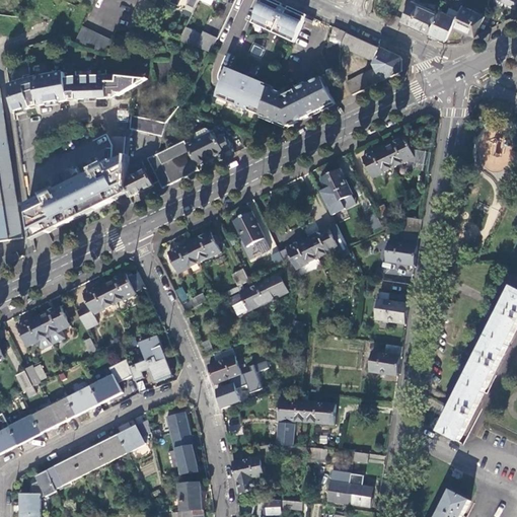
[(142,27),(153,3),(146,0),(138,0),(126,26),(142,27)]
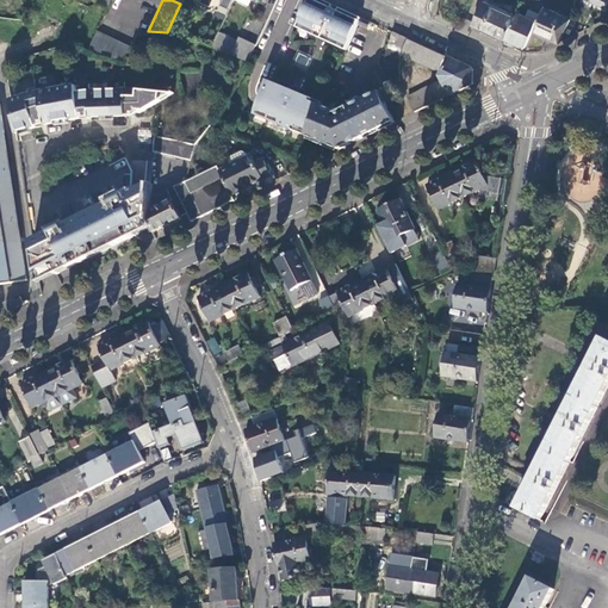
[(305,0),(296,22),(317,31),(316,36),(320,26),(327,30),(323,38),(323,39),(326,35),(347,44),(357,24),(358,19),(316,0),(305,0)]
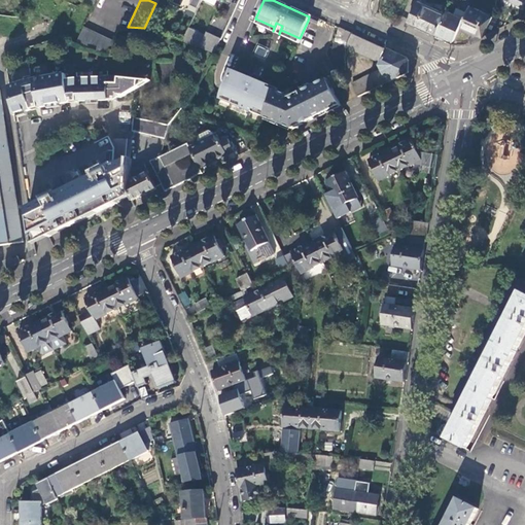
[(433,32),(444,11),(419,0),(414,0),(406,19),(433,32)]
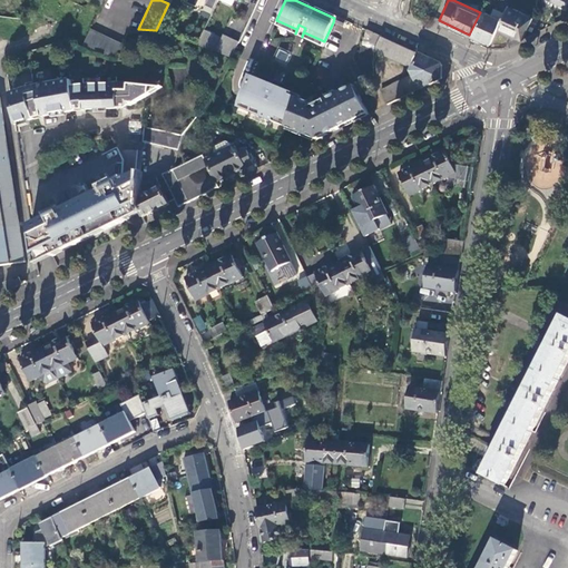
[(503,45),(521,38),(531,17),(506,5),(499,18),(495,27),(509,33),(503,45)]
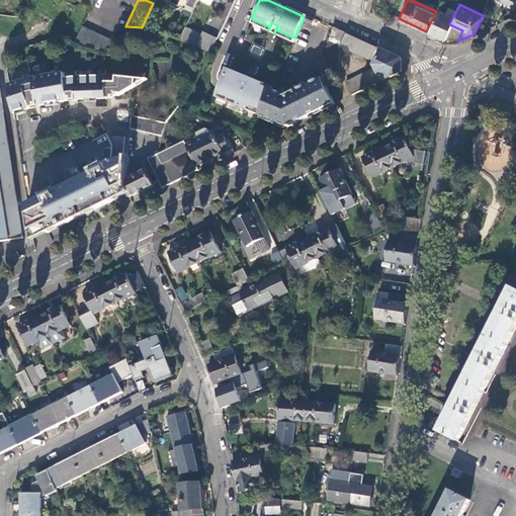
[(453,16),(437,9),(436,11),(426,31),(442,39),(449,24),(453,16)]
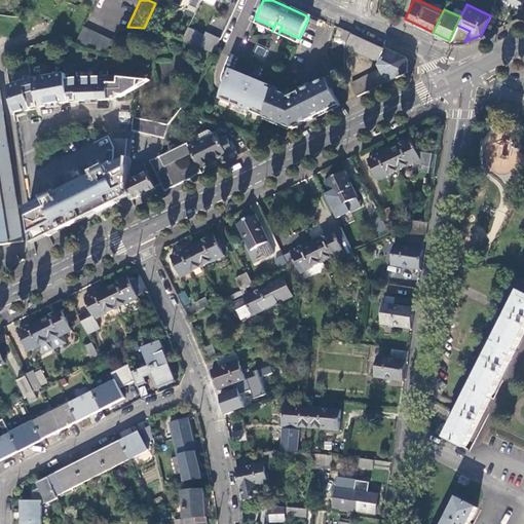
[(319,19),(310,13),(308,16),(307,21),(315,25),(319,19)]
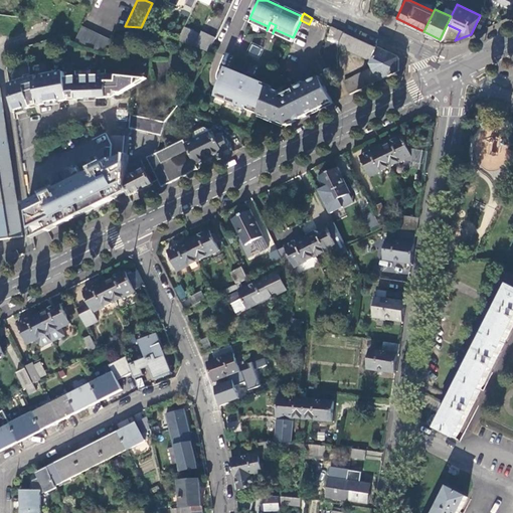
[(248,21),(267,30),(268,26),(249,18),(248,21)]
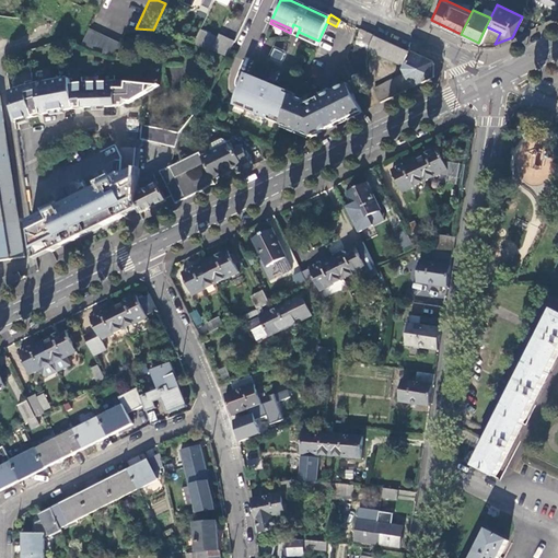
[(290,33),(297,35),(300,27),(293,24),(290,33)]
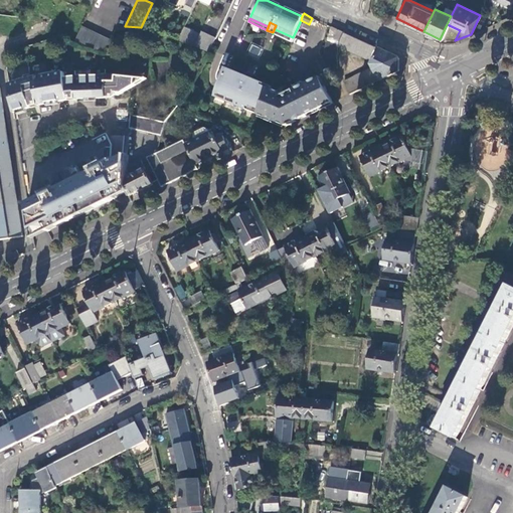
[(109,38),(80,25),(73,40),(103,51),(109,38)]
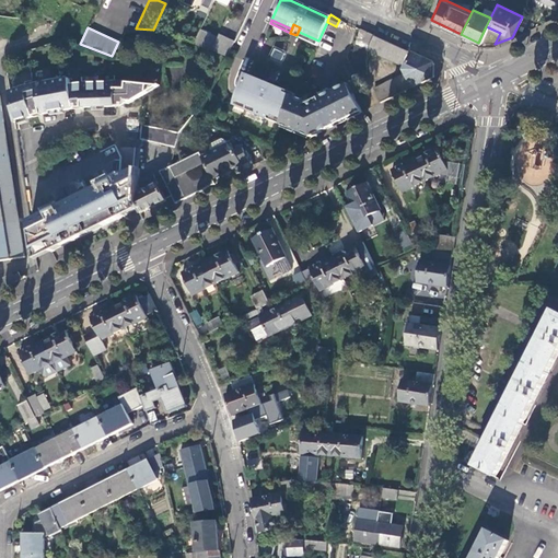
[(199,28),(197,32),(192,44),(199,46),(201,47),(208,33),(199,28)]
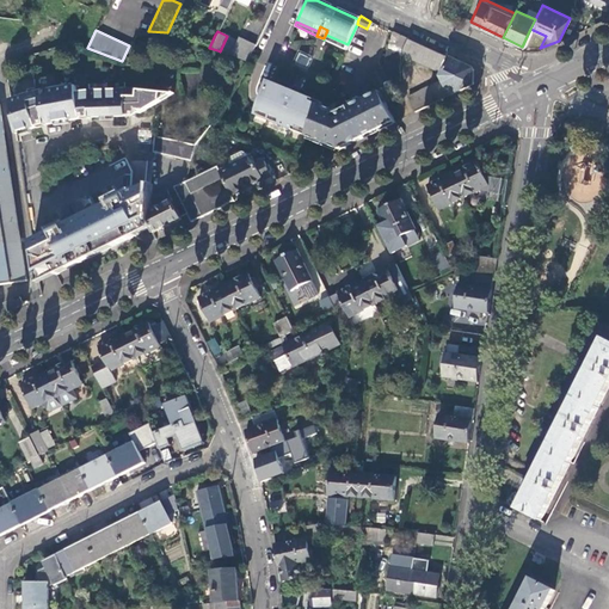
[(444,54),(391,31),(387,43),(386,48),(383,63),(383,68),(383,73),(398,79),(400,53),(437,71),(442,60),(444,54)]
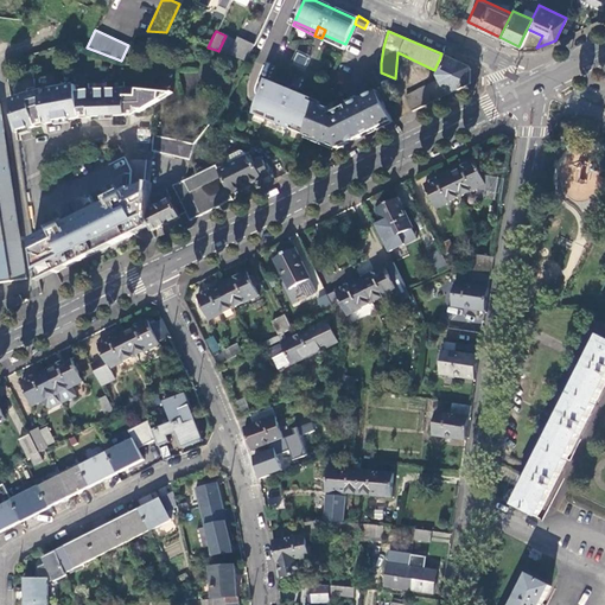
[(322,39),(343,49),(345,44),(324,34),(322,39)]
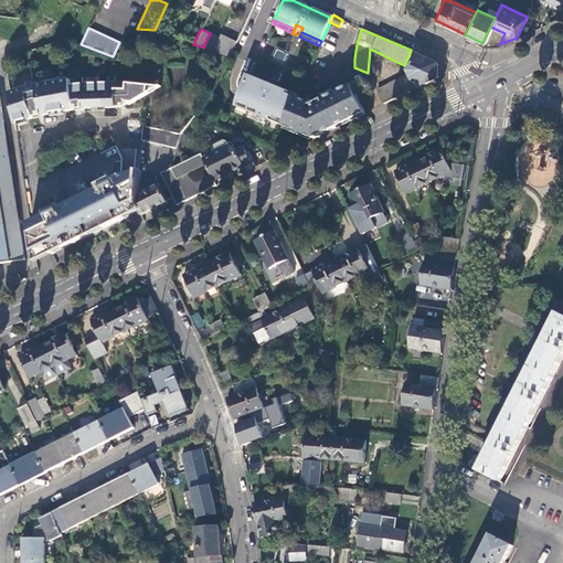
[(218,36),(210,33),(203,48),(212,51),(218,36)]
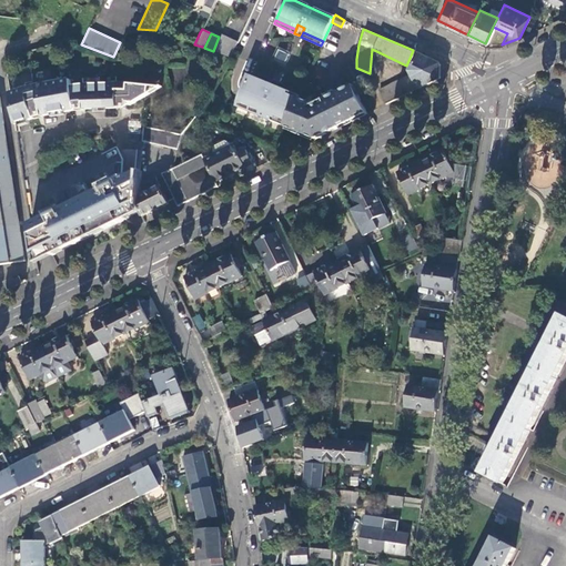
[(230,57),(236,41),(221,34),(219,37),(213,51),(230,57)]
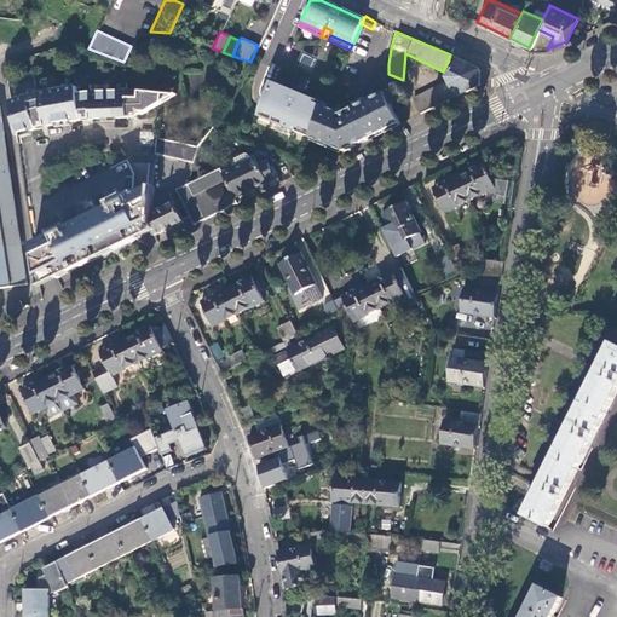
[(298,64),(309,70),(315,58),(310,57),(310,56),(303,52),(299,61),(300,61),(298,64)]
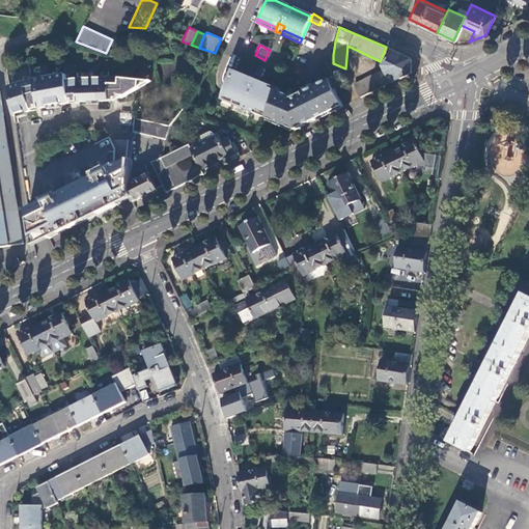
[(410,58),(389,49),(383,65),(384,68),(390,81),(410,71),(410,58)]
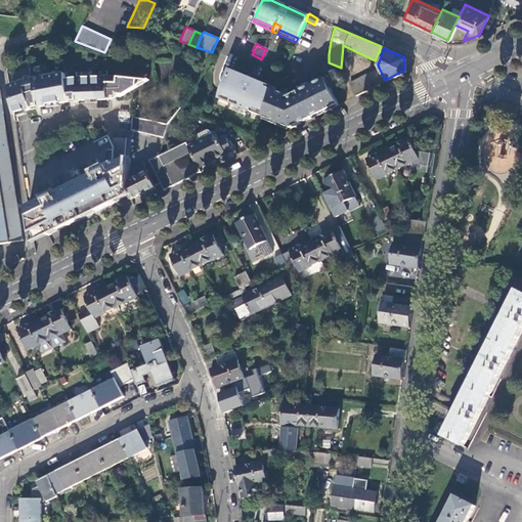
[(349,82),(355,94),(385,80),(379,68),(349,82)]
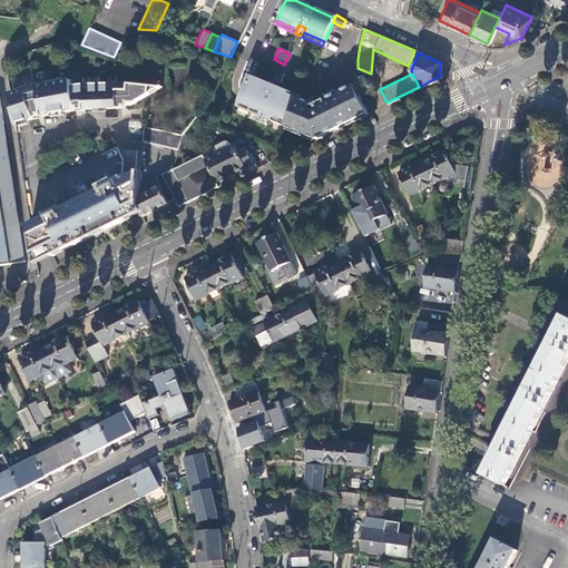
[(272,79),(271,84),(250,75),(238,104),(250,108),(248,110),(260,115),(261,111),(264,114),(263,116),(273,120),(274,118),(286,124),(299,96),(300,95),(296,92),(296,94),(278,87),(280,82),(272,79)]
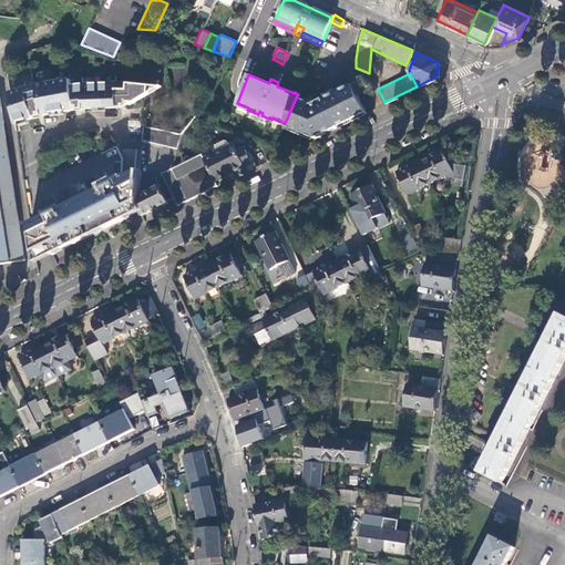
[(9,92),(13,123),(20,121),(23,119),(32,116),(41,114),(73,109),(73,108),(74,109),(82,108),(115,105),(115,106),(124,106),(124,100),(133,101),(146,92),(147,84),(126,81),(114,81),(81,82),(70,84),(69,78),(52,81),(49,81),(34,84),(21,88),(14,90),(9,92)]
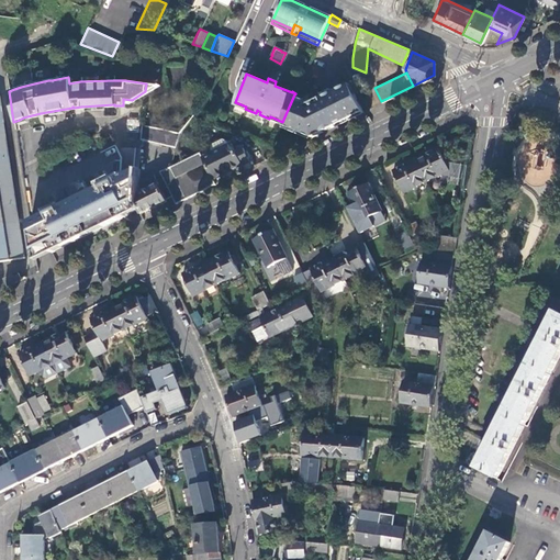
[(310,101),(294,94),(282,122),(281,123),(310,136),(362,110),(348,82),(318,97),(320,99),(313,102),(312,105),(309,104),(310,101)]
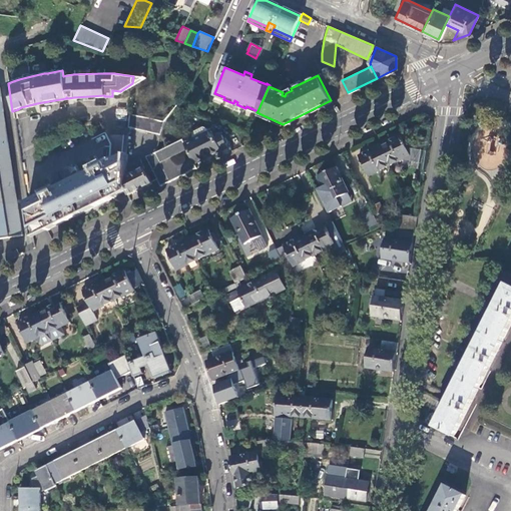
[(0,237),(21,234),(0,98),(0,237)]
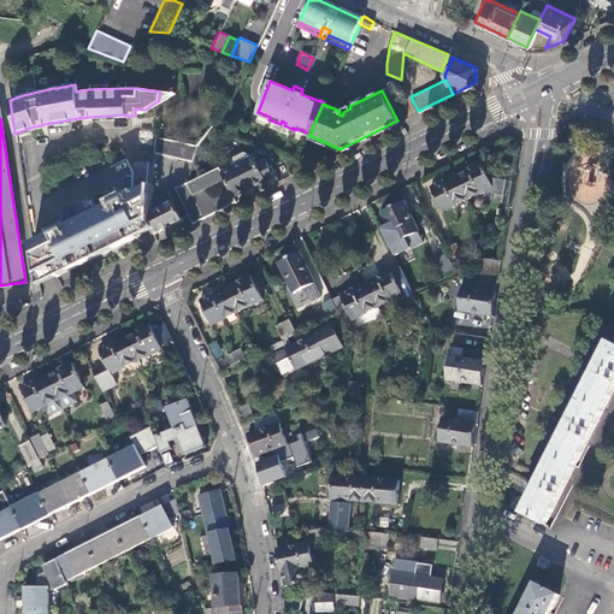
[(195,145),(154,135),(153,151),(192,160),(195,145)]
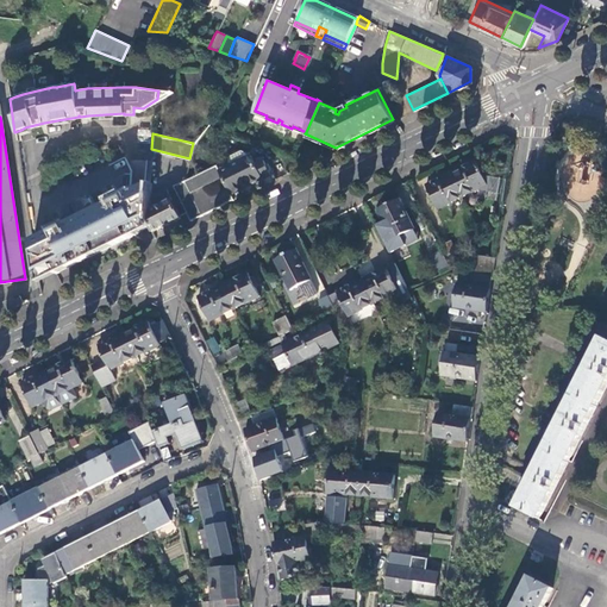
[(229,164),(246,155),(244,151),(239,150),(229,156),(226,161),(229,164)]
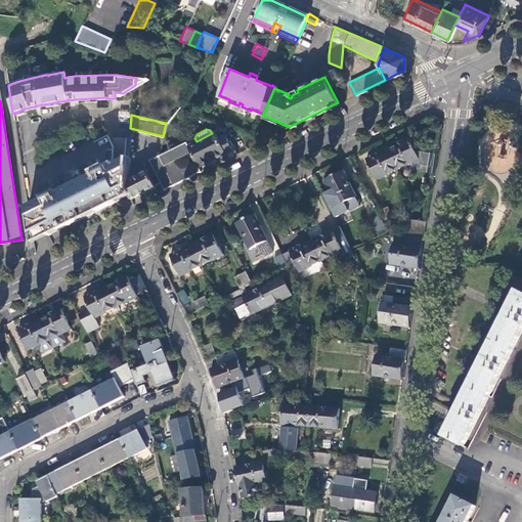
[(187,145),(198,166),(230,149),(224,136),(217,140),(213,132),(212,133),(197,141),(187,145)]
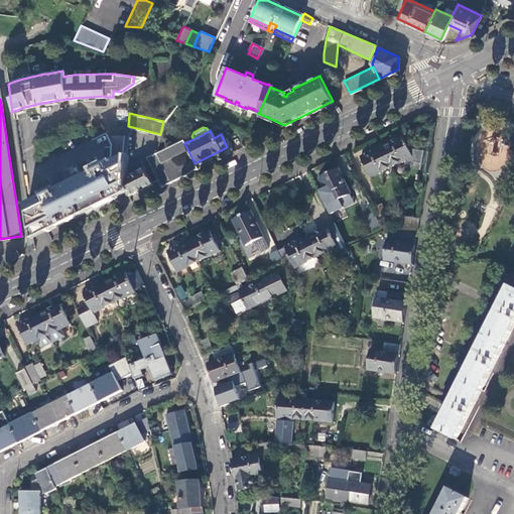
[(401,135),(380,145),(390,165),(411,155),(401,135)]
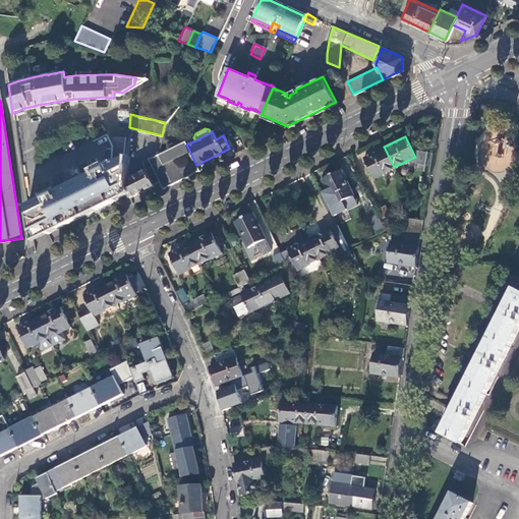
[(172,183),(198,170),(196,165),(186,145),(184,140),(157,154),(172,183)]
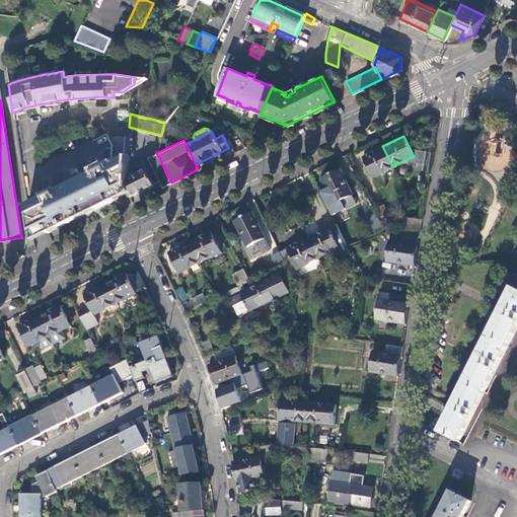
[(392,166),(382,146),(361,156),(371,176),(392,166)]
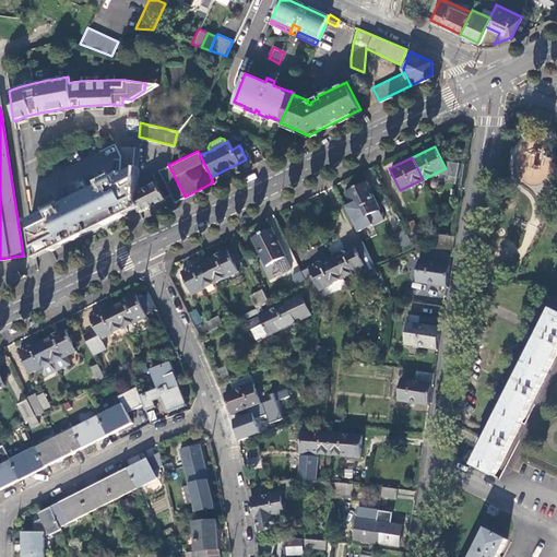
[(157,169),(174,202),(185,197),(168,165),(157,169)]
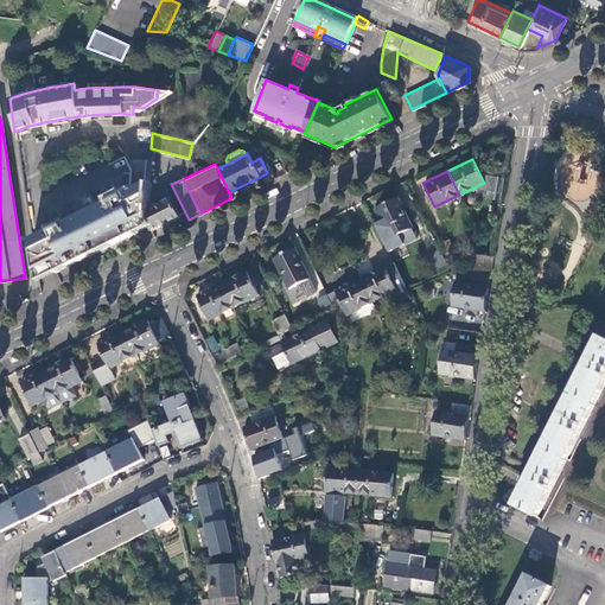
[(147,189),(134,188),(122,193),(122,192),(109,198),(109,199),(63,223),(62,222),(49,228),(50,229),(39,234),(31,239),(37,280),(46,275),(148,225),(145,218),(147,191),(147,189)]
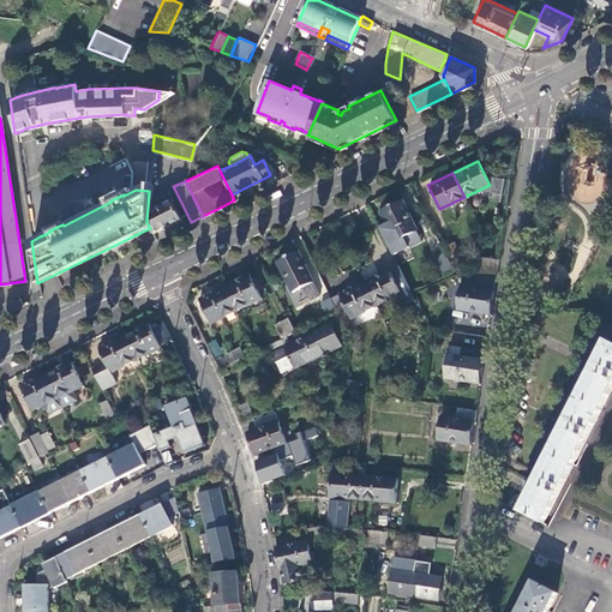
[(150,193),(149,193),(147,221),(150,228),(153,232),(180,219),(166,190),(151,197),(150,193)]
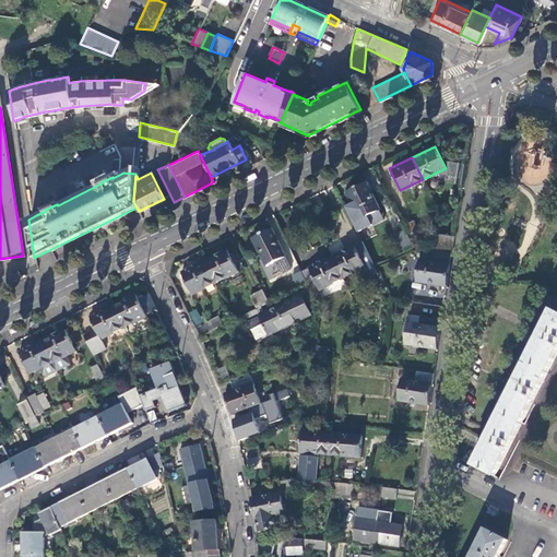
[(344,189),(357,217),(377,209),(364,180),(344,189)]
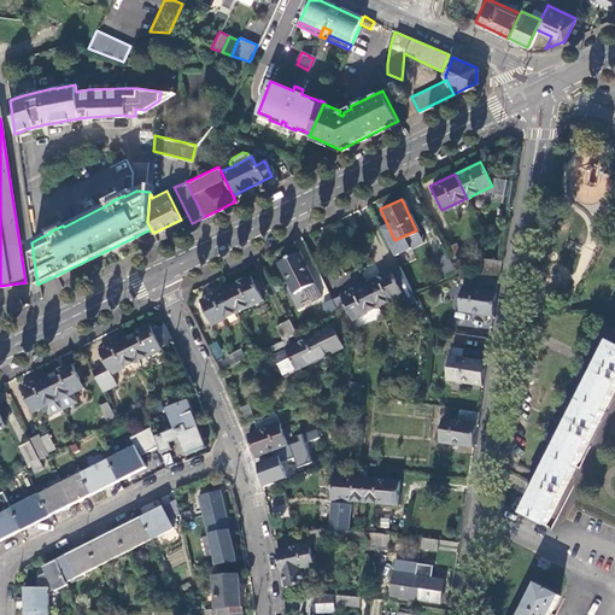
[(447,247),(456,264),(464,261),(456,244),(447,247)]
